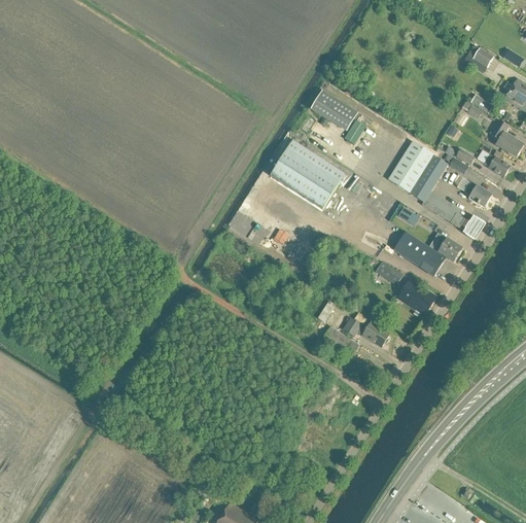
[(479,46),(471,57),(486,66),(493,55),(479,46)]
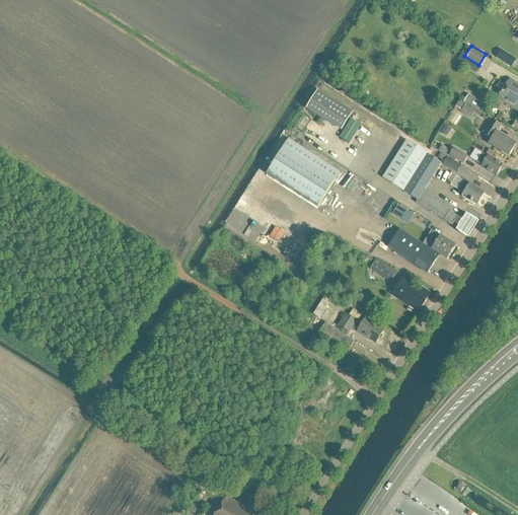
[(516,56),(500,46),(495,54),(510,65),(516,56)]
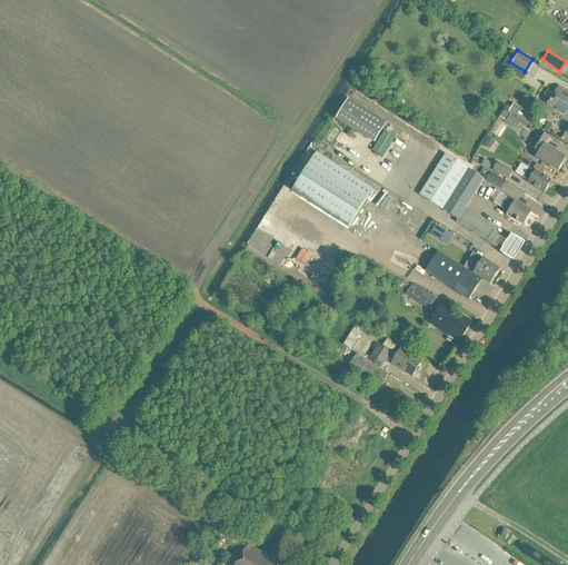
[(567,118),(567,89),(558,83),(554,89),(548,86),(542,93),(548,98),(544,105),(567,120),(567,118)]
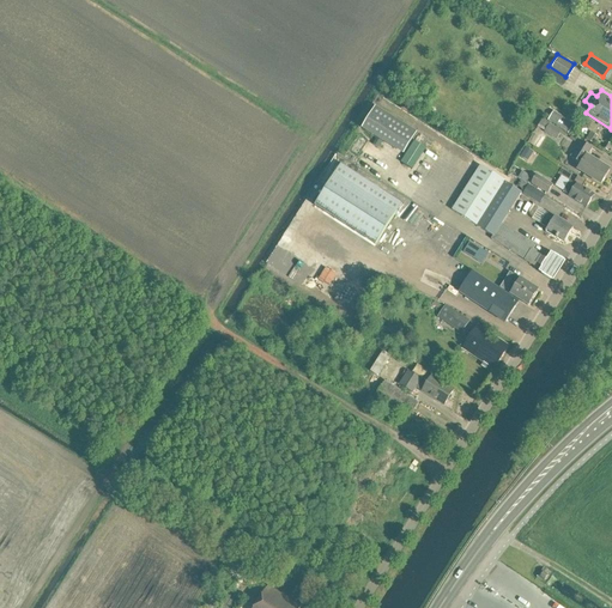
[(404,152),(417,129),(374,104),(361,127),(404,152)]
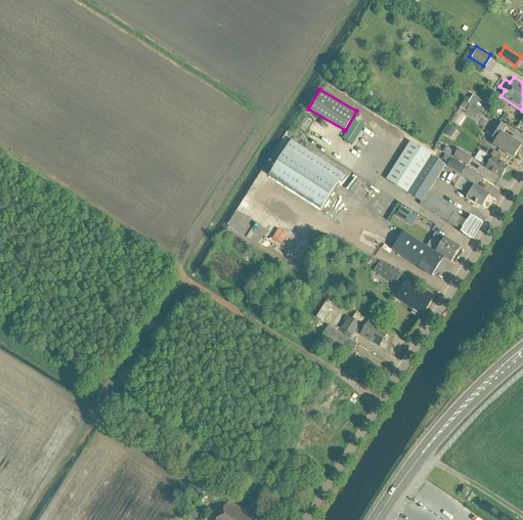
[(484,111),(489,103),(472,93),(467,100),(484,111)]
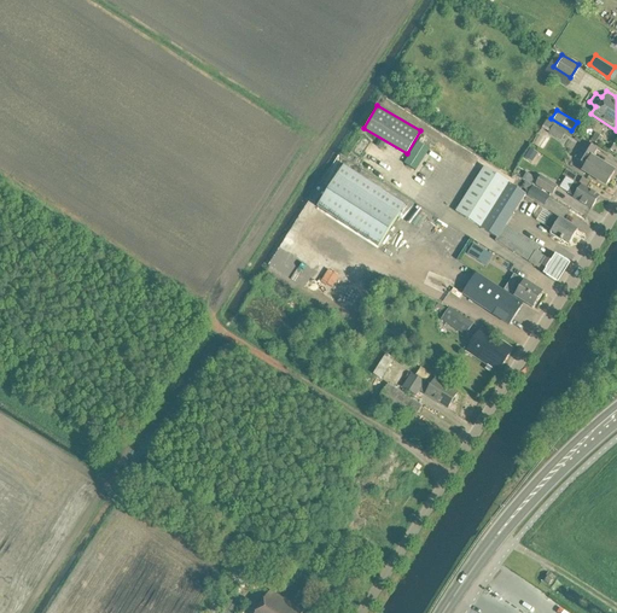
[(547,132),(559,139),(564,130),(552,123),(547,132)]
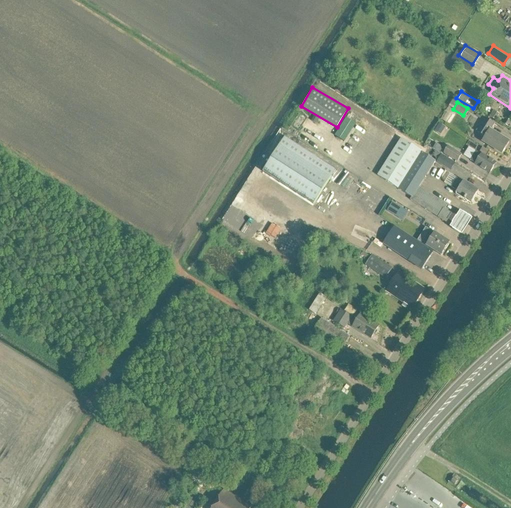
[(492,107),(488,114),(494,117),(498,111),(492,107)]
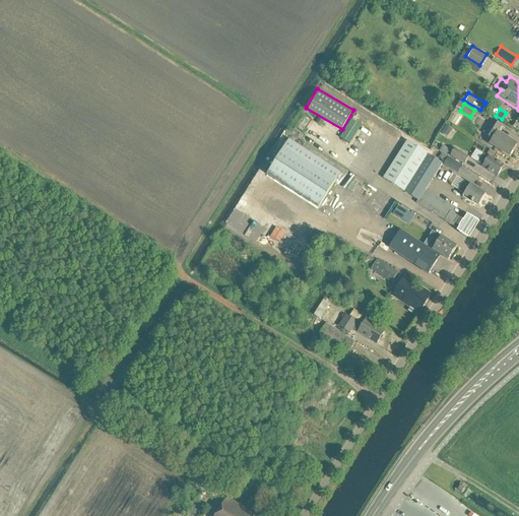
[(482,131),(493,137),(490,141),(509,153),(516,142),(502,133),(498,131),(497,130),(501,123),(491,117),(482,131)]
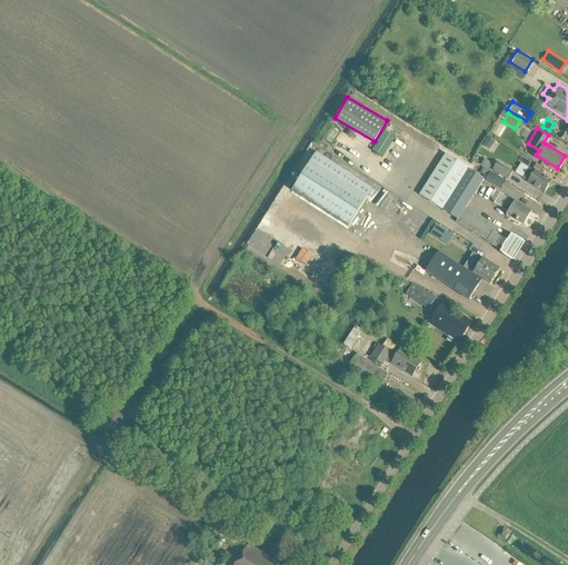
[(348,225),(371,186),(316,150),(291,188),(348,225)]
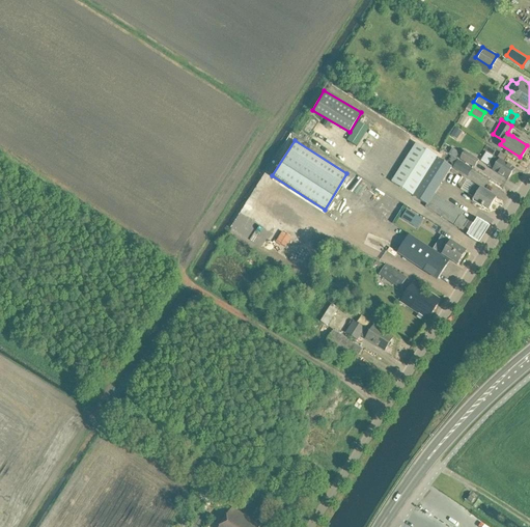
[(459,226),(464,220),(458,216),(459,213),(458,209),(433,192),(450,164),(415,141),(391,179),(412,193),(425,202),(424,204),(459,226)]
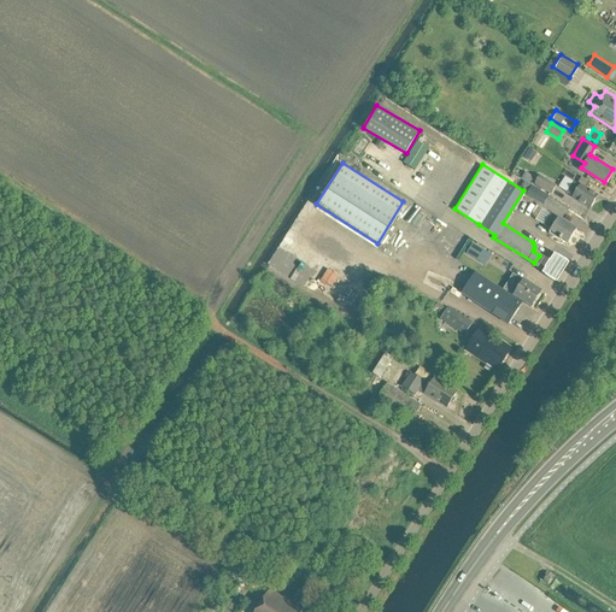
[(550,192),(556,183),(539,172),(533,182),(550,192)]
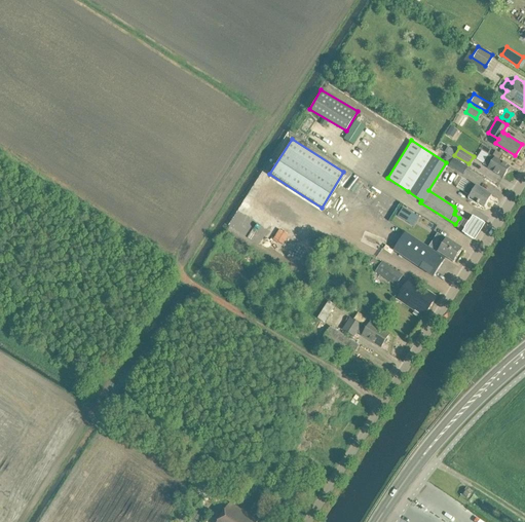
[(494,148),(491,153),(497,157),(500,152),(494,148)]
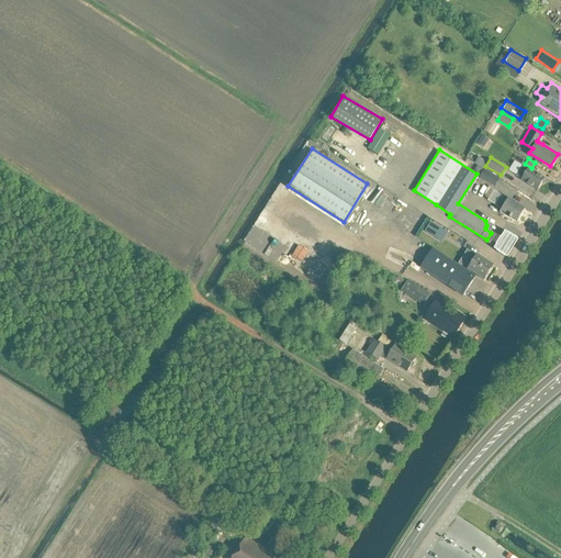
[(526,167),(520,163),(515,173),(520,176),(520,177),(536,187),(543,176),(527,166),(526,167)]
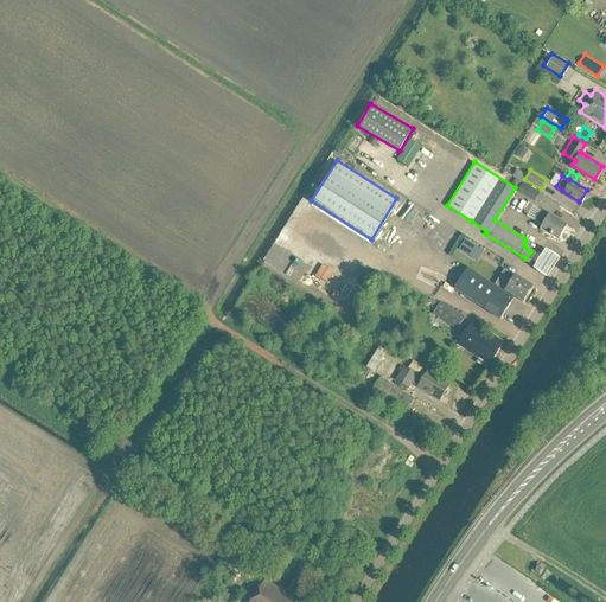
[(533,199),(537,189),(522,179),(516,189),(533,199)]
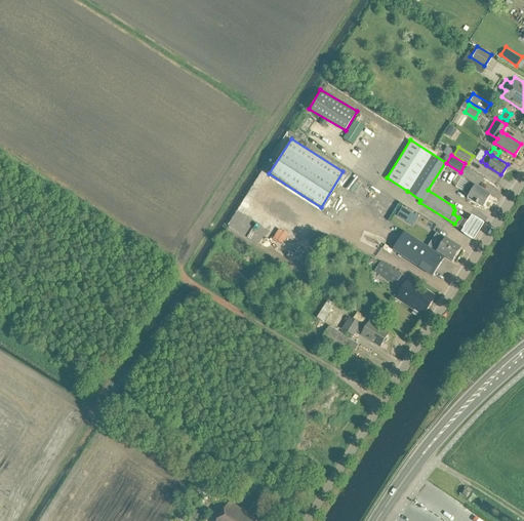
[(474,184),(467,179),(461,189),(468,193),(466,196),(476,202),(476,201),(482,204),(489,193),(474,183),(474,184)]
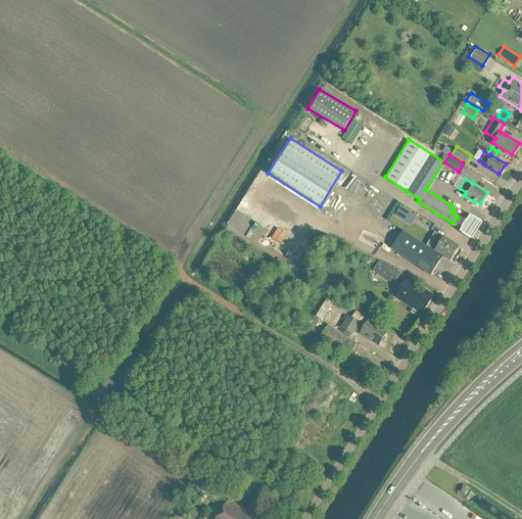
[(404,218),(409,209),(399,204),(394,213),(404,218)]
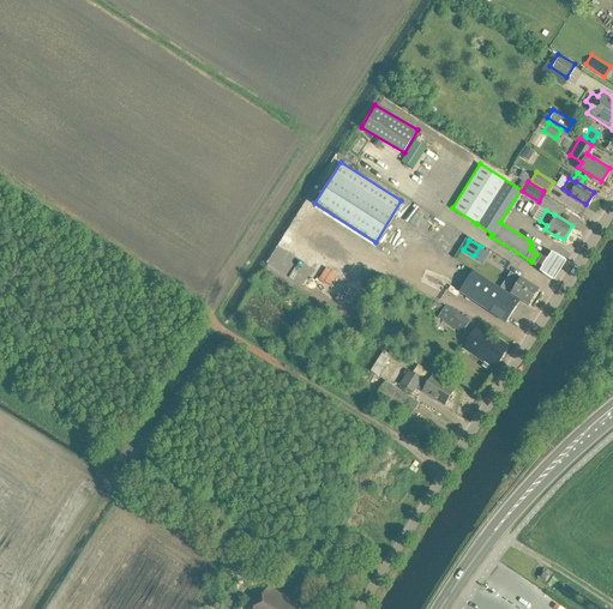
[(517,300),(472,269),(458,289),(504,319),(517,300)]
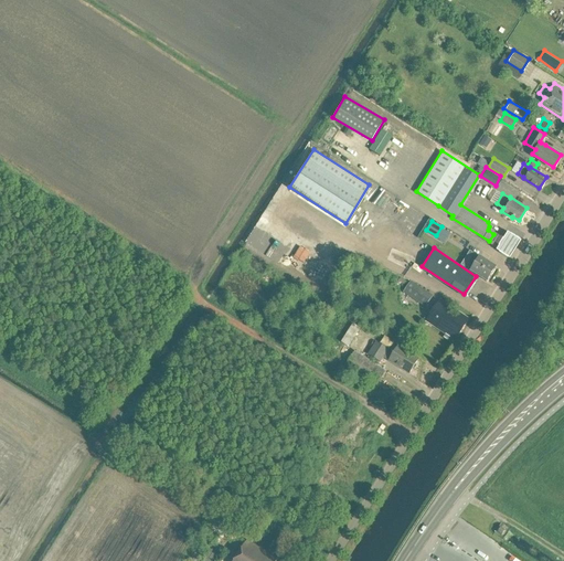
[(486,279),(496,264),(478,254),(469,268),(486,279)]
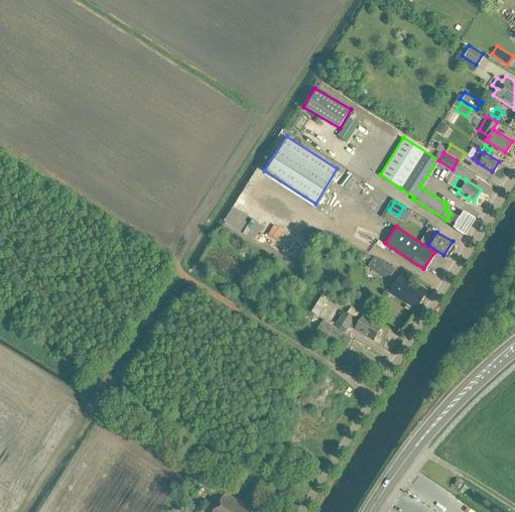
[(387,278),(394,267),(374,254),(367,265),(387,278)]
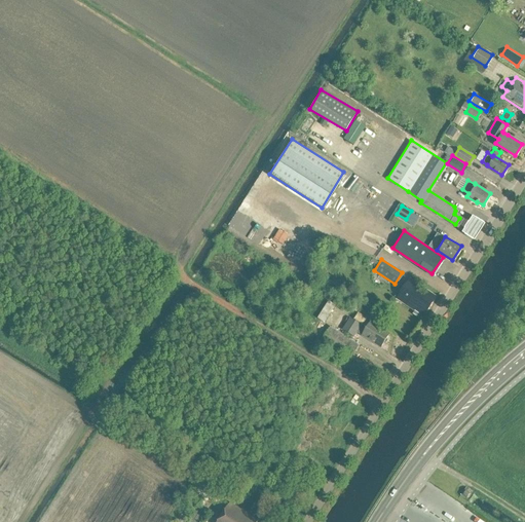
[(433,301),(422,295),(426,289),(408,277),(401,289),(400,288),(395,295),(396,296),(414,307),(411,311),(419,317),(421,312),(423,313),(433,301)]
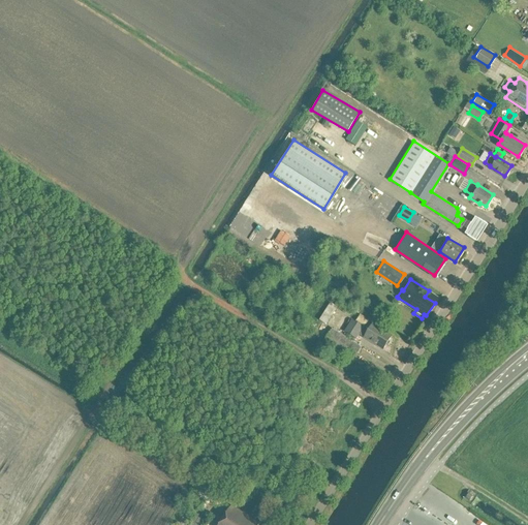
[(367,331),(362,327),(363,325),(352,317),(344,330),(355,336),(359,331),(364,335),(383,347),(392,333),(373,321),(367,331)]
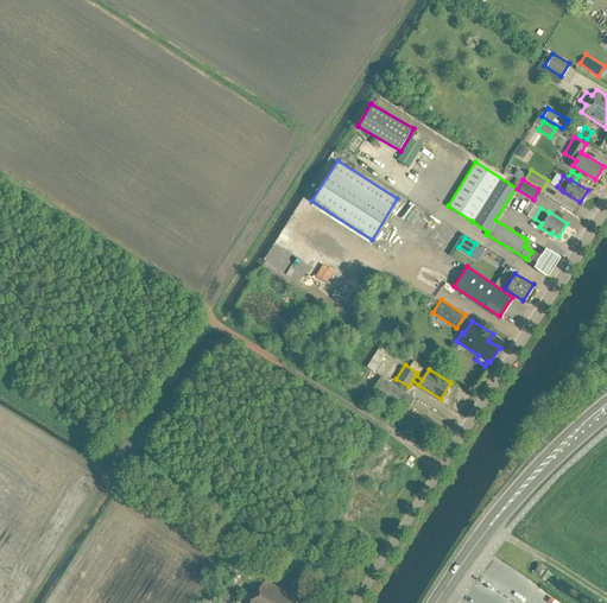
[(404,412),(415,395),(381,374),(371,392),(404,412)]
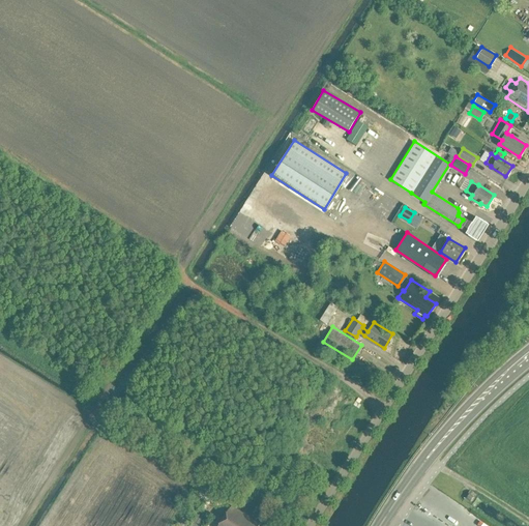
[(202,485),(195,494),(206,501),(212,492),(202,485)]
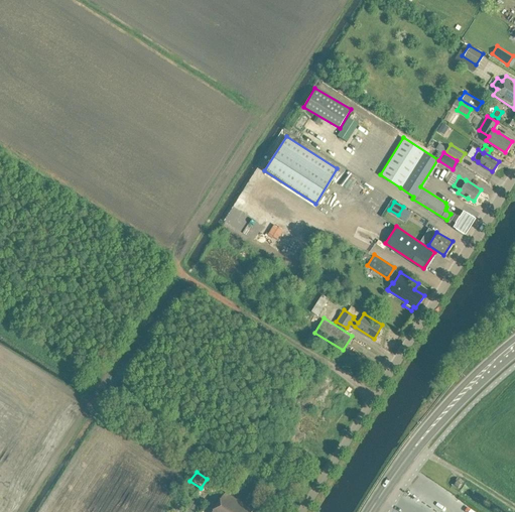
[(249,511),(252,508),(224,491),(210,511),(249,511)]
